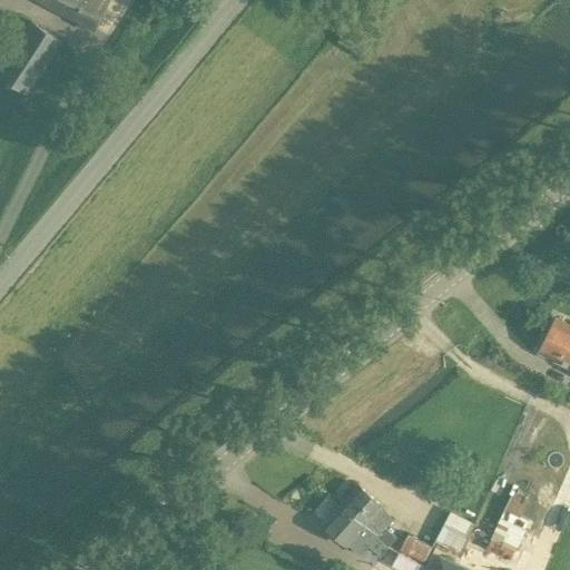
[(38,0),(80,21),(79,23),(89,29),(90,27),(95,29),(109,1),(105,0),(38,0)]
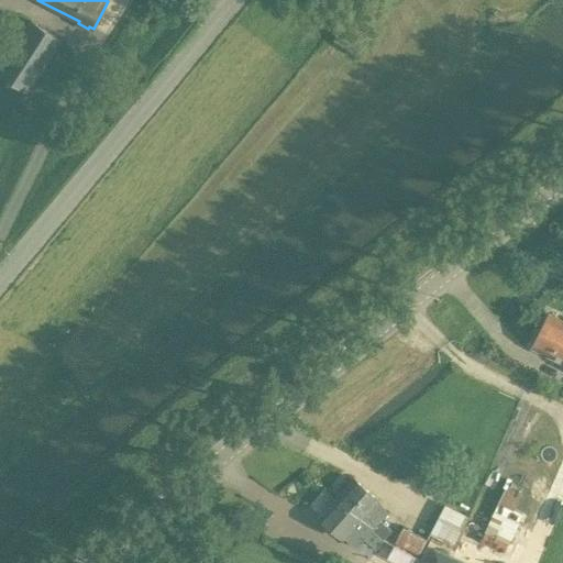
[(0,76),(26,94),(61,41),(32,22),(0,72),(0,76)]
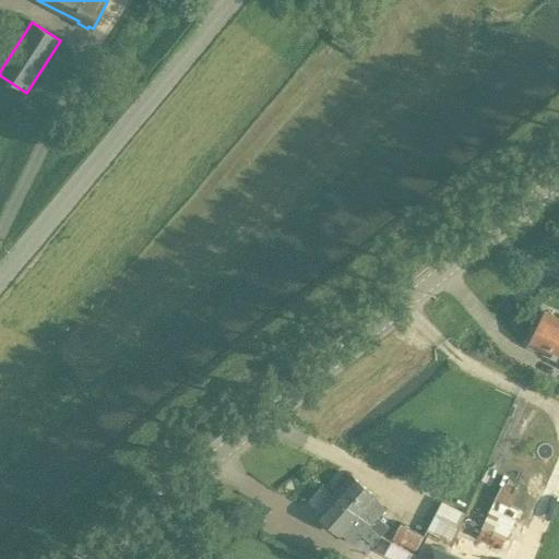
[(558,325),(543,318),(530,345),(558,359),(558,325)]
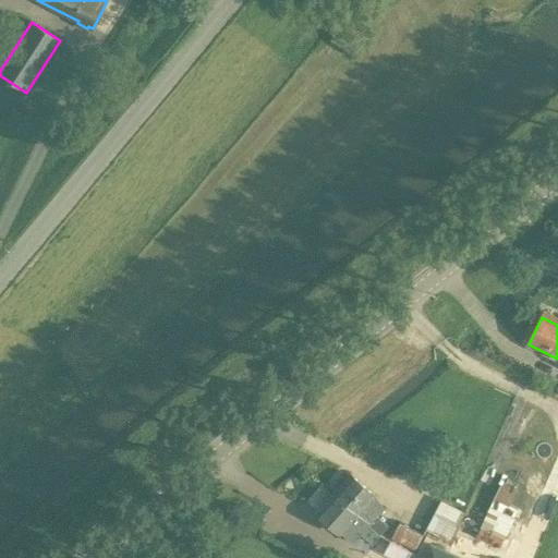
[(514,502),(524,481),(507,473),(478,535),(504,546),(522,506),(514,502)]
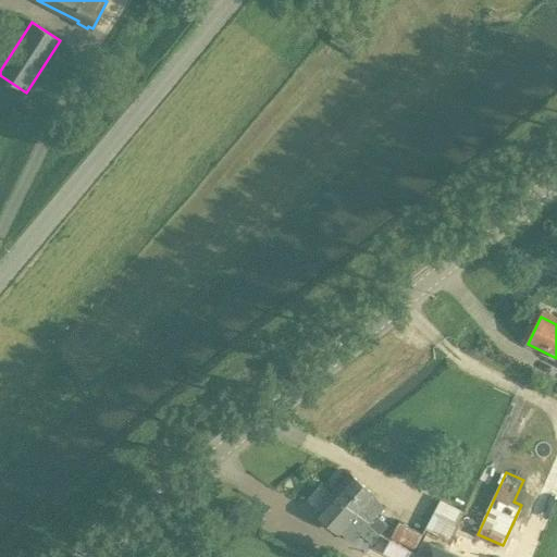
[(333,493),(380,531),(386,523),(378,516),(386,507),(373,495),(374,495),(350,473),(333,493)]
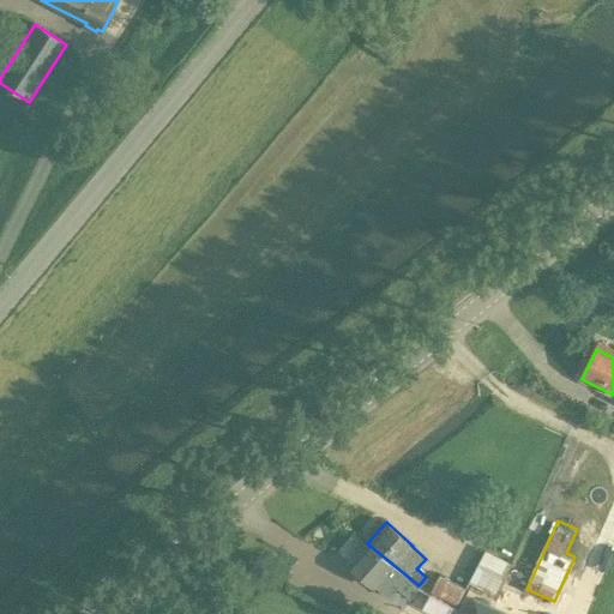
[(419,585),(367,543),(349,565),(374,585),(375,584),(390,596),(398,587),(410,597),(419,585)]
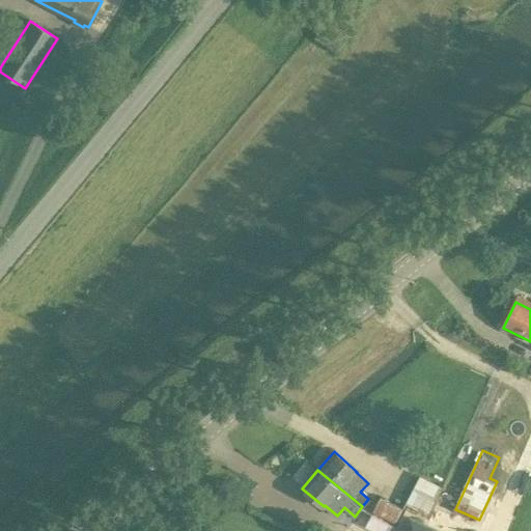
[(420,475),(406,503),(428,514),(443,487),(420,475)]
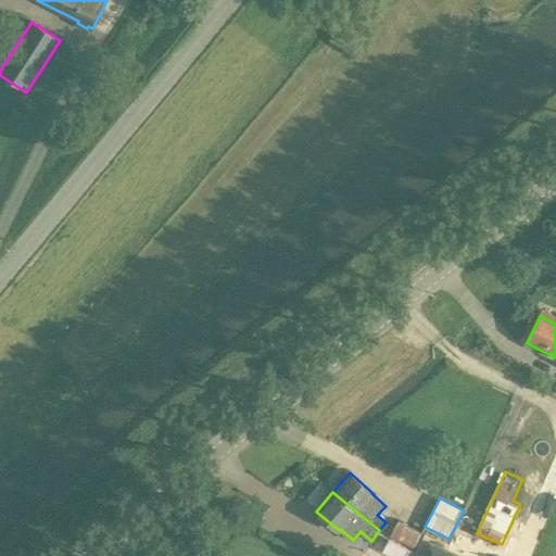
[(390,535),(414,548),(422,533),(397,520),(390,535)]
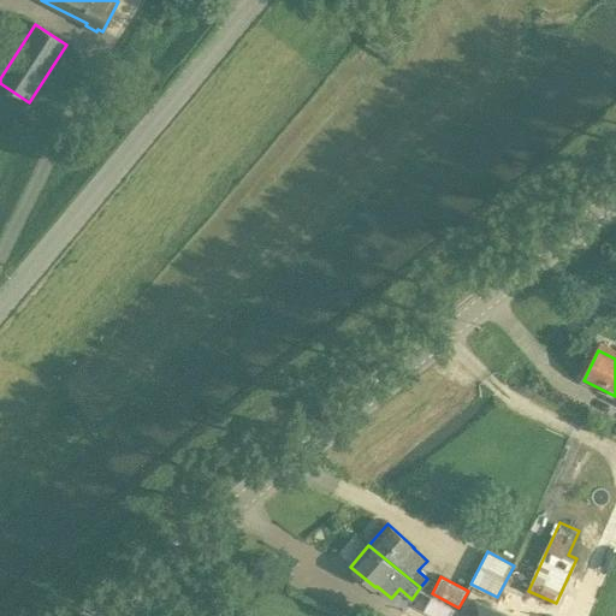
[(468,615),(508,615),(475,600),(468,615)]
